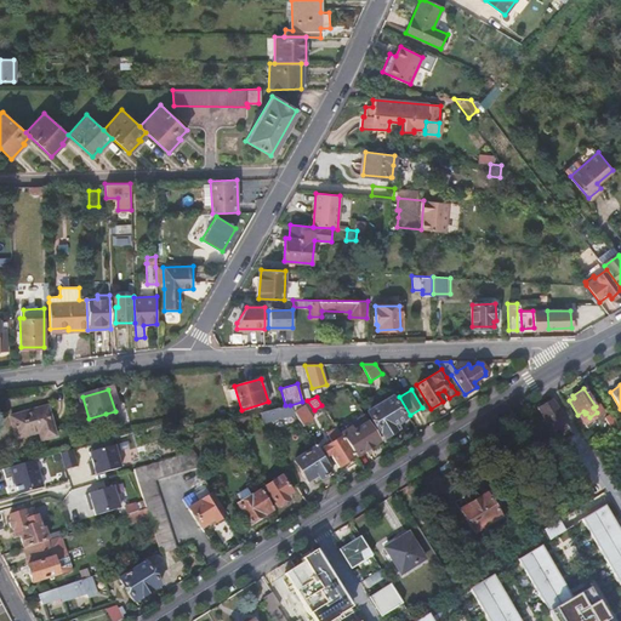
[(392,426),(404,419),(392,397),(366,411),(383,438),(394,431),(392,426)]
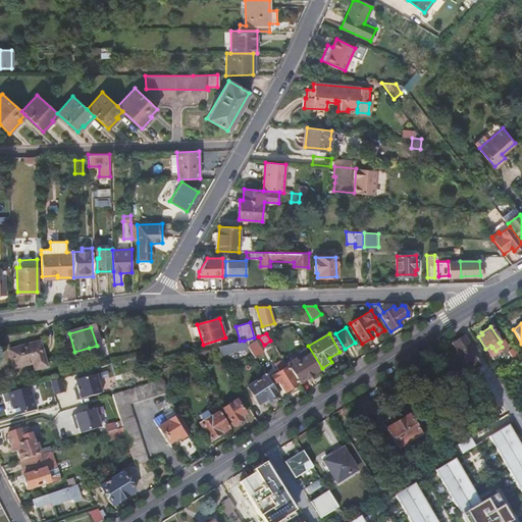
[(477,356),(464,335),(452,343),(461,357),(465,355),(469,361),(477,356)]
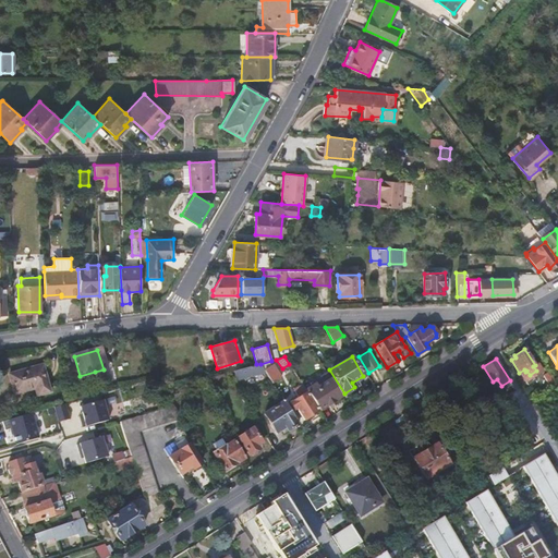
[(41,364),(9,373),(14,393),(35,387),(37,395),(49,391),(41,364)]
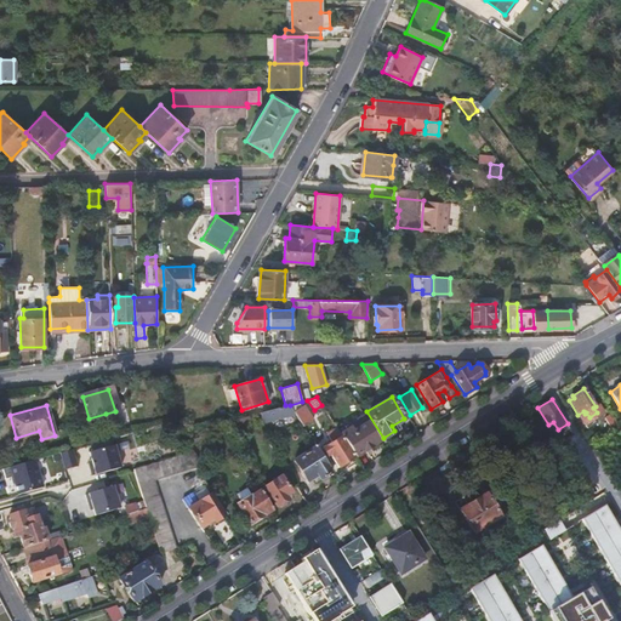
[(285,405),(260,412),(262,422),(295,414),(294,411),(290,405),(285,405)]
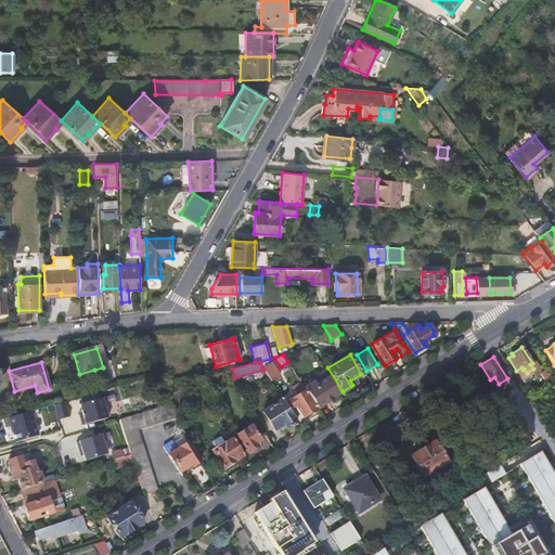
[(272,362),(262,368),(263,370),(271,381),(280,375),(272,362)]
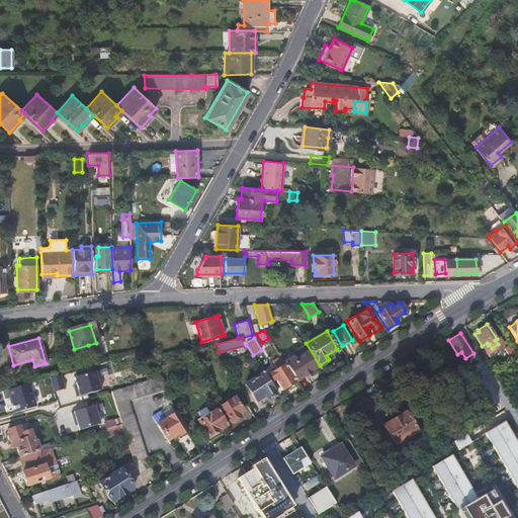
[(98,353),(96,343),(88,345),(90,355),(98,353)]
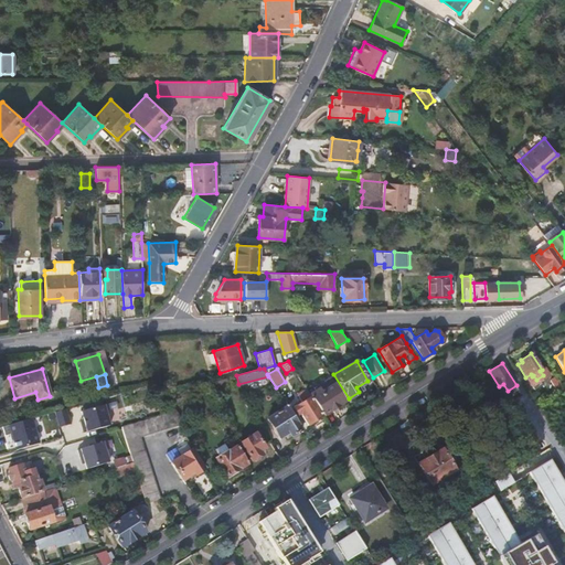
[(551,380),(555,387),(560,394),(564,390),(564,388),(557,375),(551,380)]
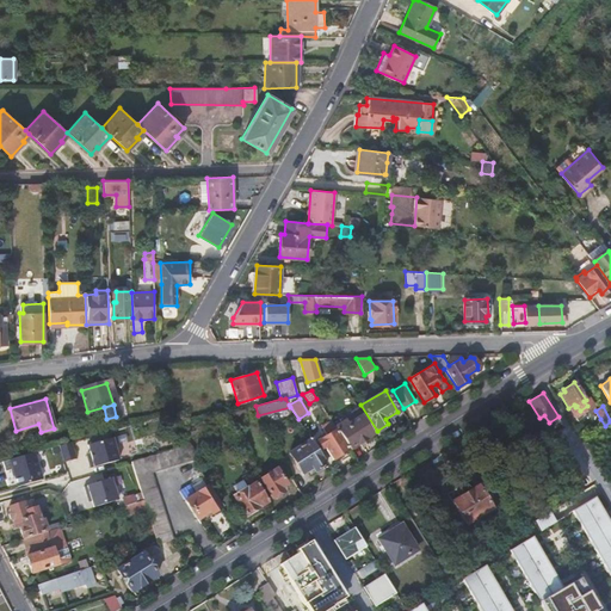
[(248,408),(230,413),(234,423),(252,415),(248,408)]
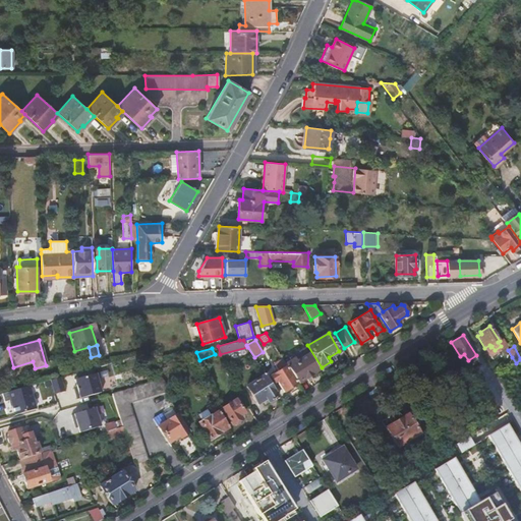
[(456,370),(444,352),(435,357),(446,377),(456,370)]
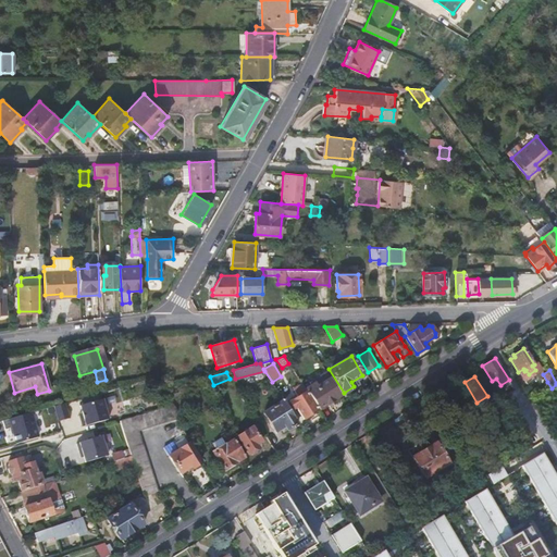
[(341,395),(330,378),(316,385),(314,383),(305,388),(306,391),(318,409),(341,395)]
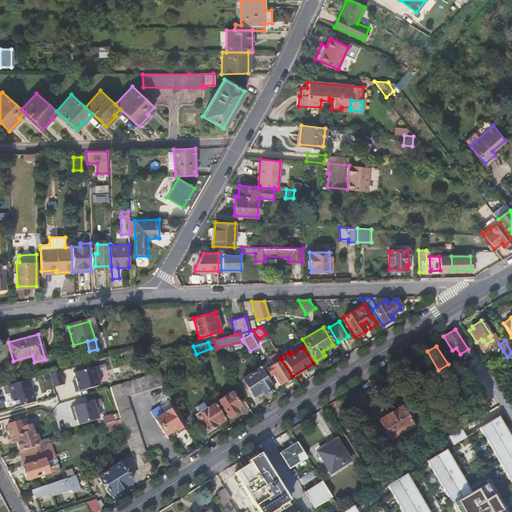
[(412,353),(404,358),(413,373),(421,368),(412,353)]
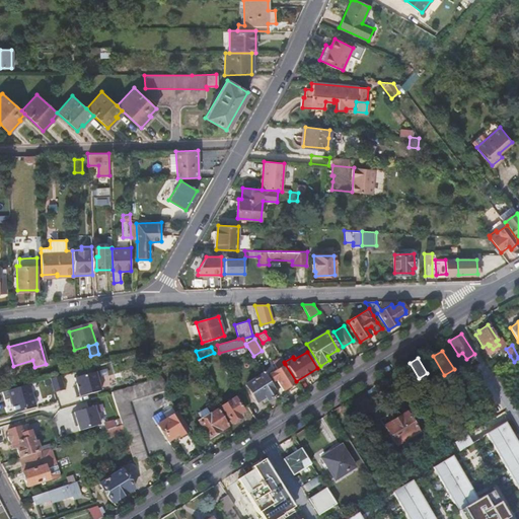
[(296,381),(285,364),(268,374),(273,381),(275,380),(282,390),(291,385),(296,381)]
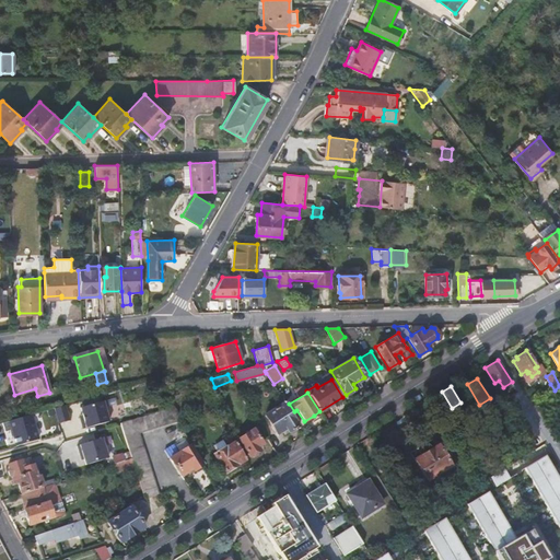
[(108,418),(103,398),(80,405),(82,413),(79,415),(82,426),(108,418)]
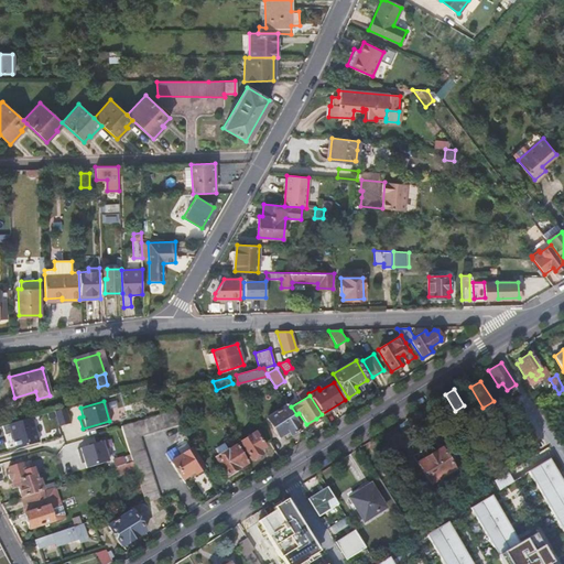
[(302,429),(286,404),(267,418),(279,437),(288,432),(291,435),(302,429)]
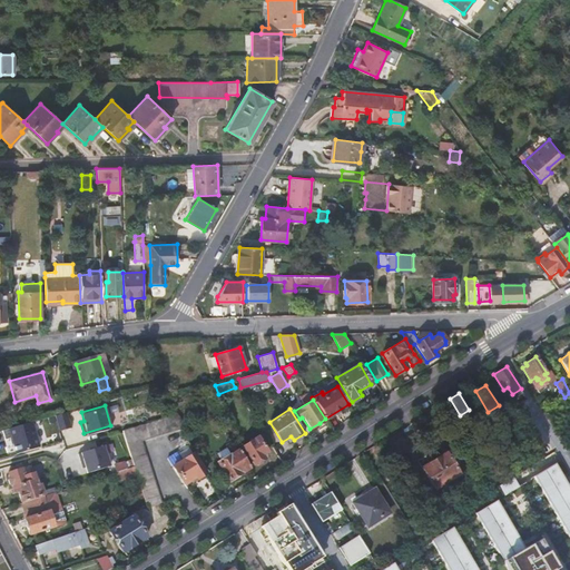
[(553,410),(549,413),(562,432),(567,430),(553,410)]
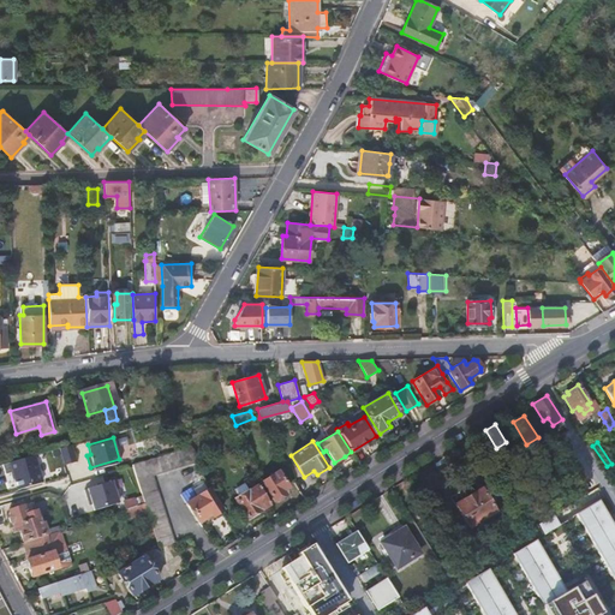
[(61,447),(65,464),(78,461),(73,445),(61,447)]
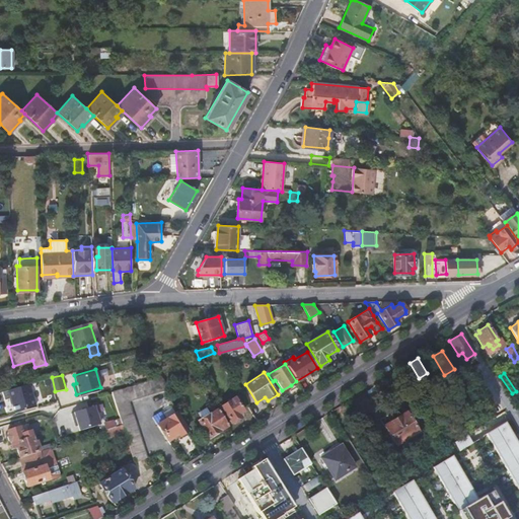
[(133,462),(146,458),(128,400),(164,390),(156,378),(110,391),(119,417),(121,425),(124,432),(133,462)]
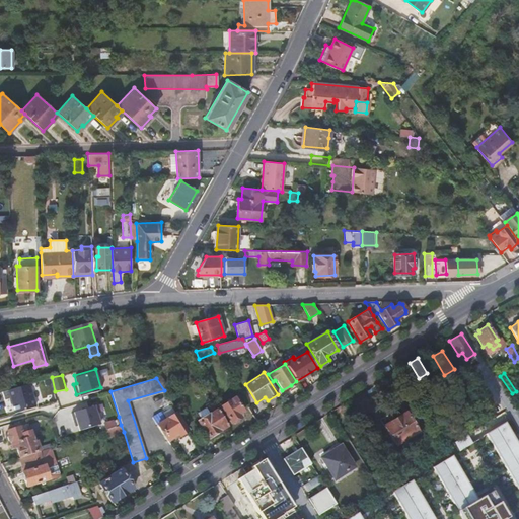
[(27,382),(1,390),(4,398),(10,396),(15,412),(34,405),(27,382)]
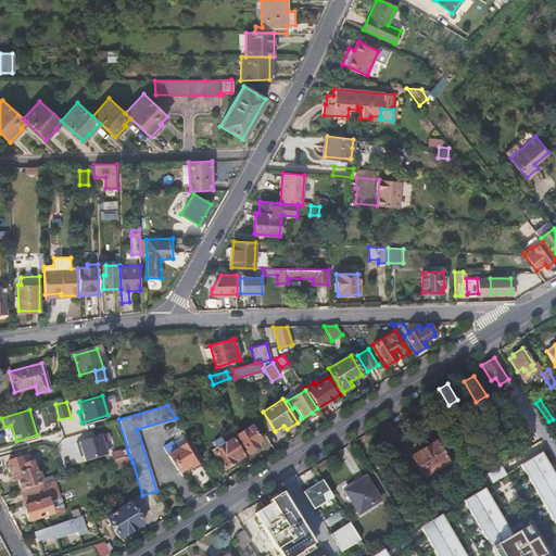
[(255,444),(261,441),(252,426),(236,436),(248,454),(257,447),(255,444)]
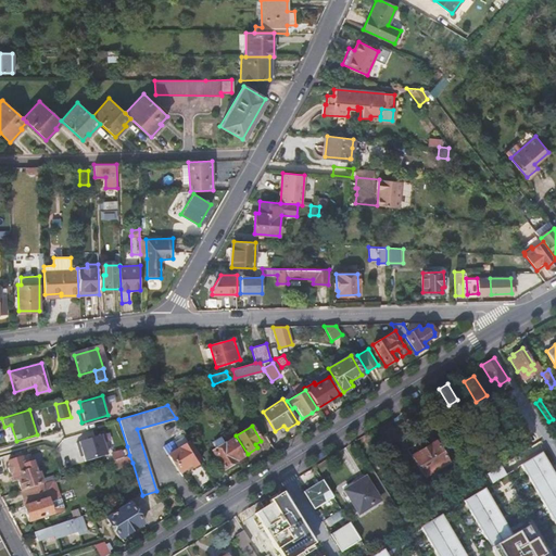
[(100,434),(75,442),(78,451),(80,450),(84,460),(106,454),(100,434)]
